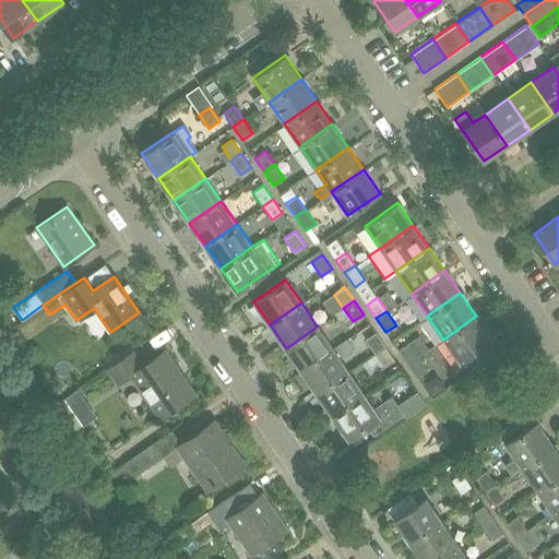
[(476,316),(443,340),(461,364),(494,340),(476,316)]
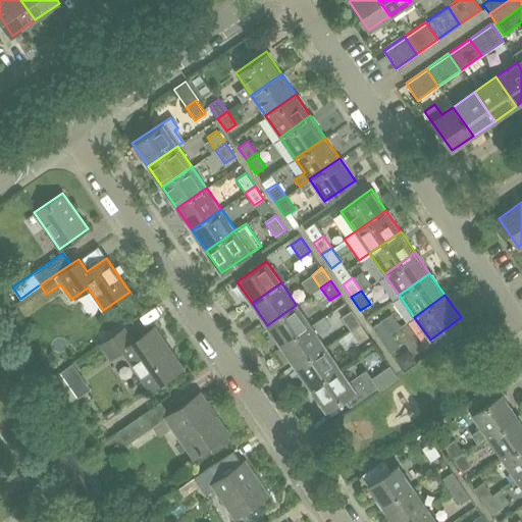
[(296,305),(267,325),(281,346),(310,325),(296,305)]
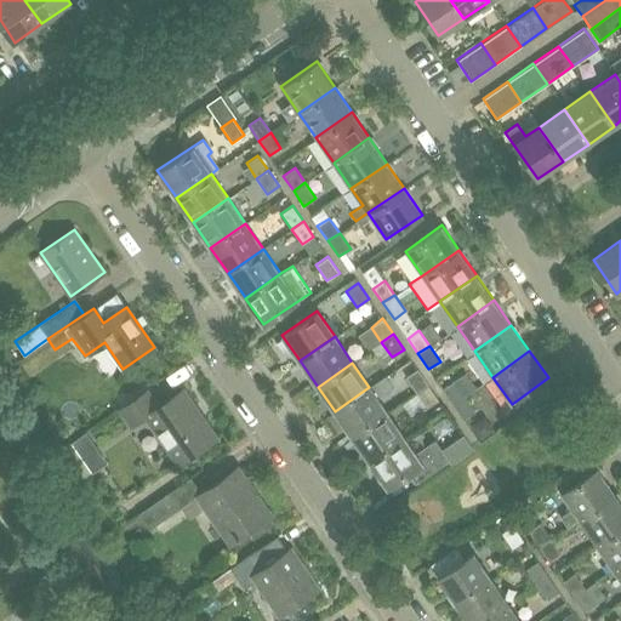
[(417,369),(406,377),(416,392),(427,383),(417,369)]
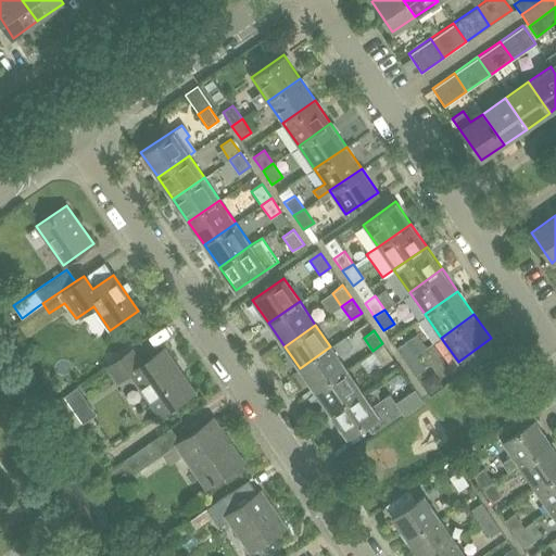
[(343,338),(330,346),(300,368),(315,390),(346,368),(337,355),(349,346),(343,338)]
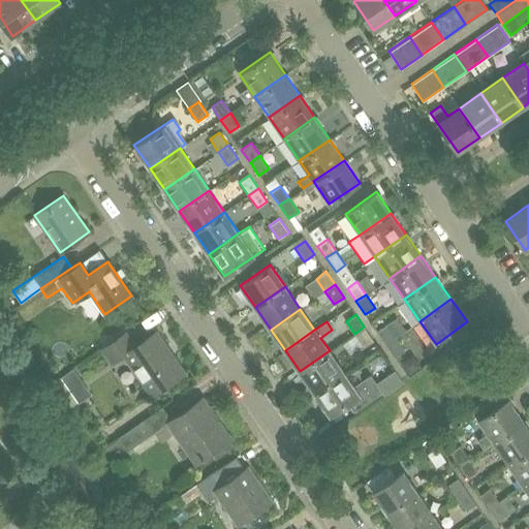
[(386,324),(377,332),(385,344),(396,338),(386,324)]
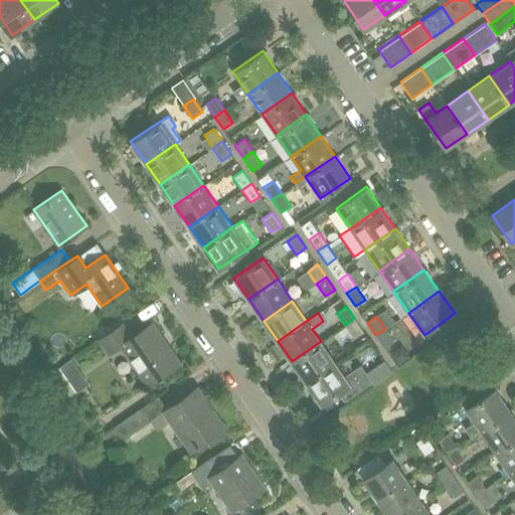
[(354,318),(345,325),(354,338),(364,332),(354,318)]
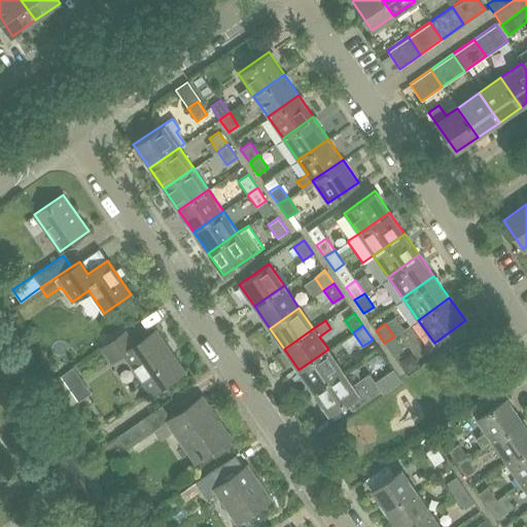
[(113,360),(123,353),(135,344),(125,329),(102,345),(113,360)]
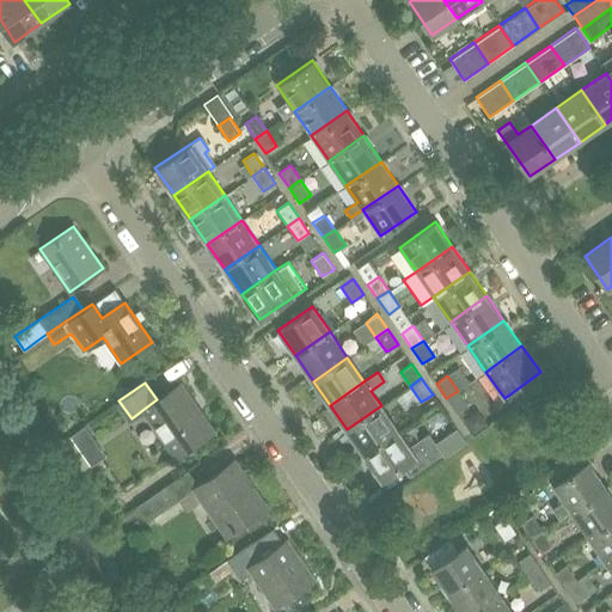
[(157,399),(142,410),(175,457),(213,430),(181,384),(157,399)]
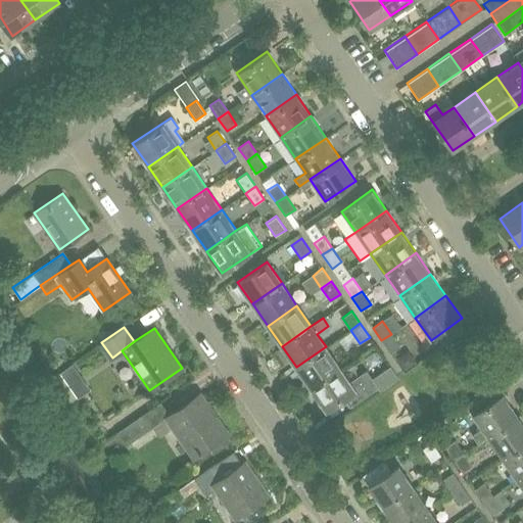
[(391,334),(381,340),(390,353),(399,346),(391,334)]
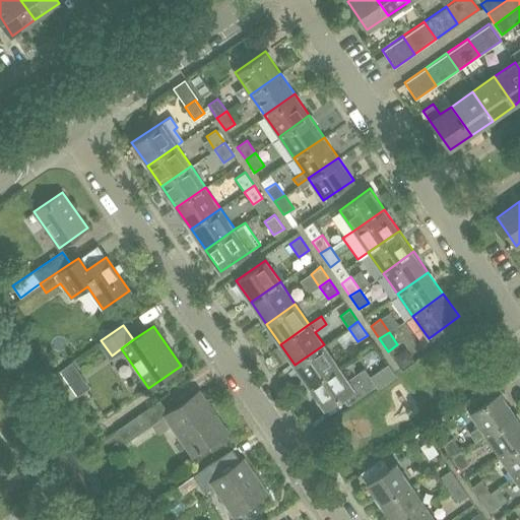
[(295,365),(310,387),(339,367),(324,344),(295,365)]
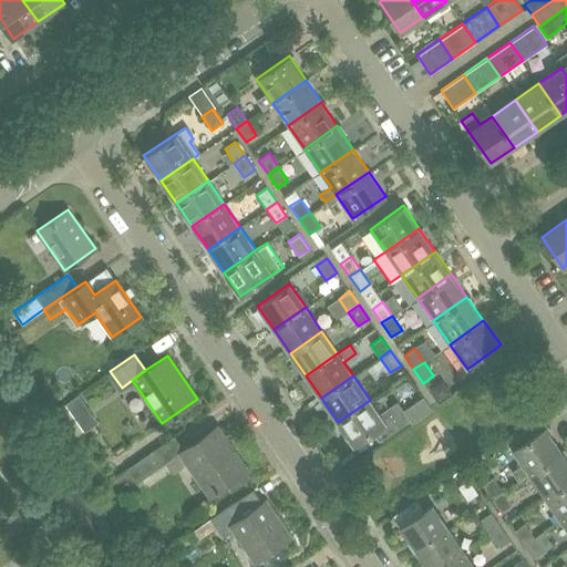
[(430,390),(439,402),(451,394),(442,381),(430,390)]
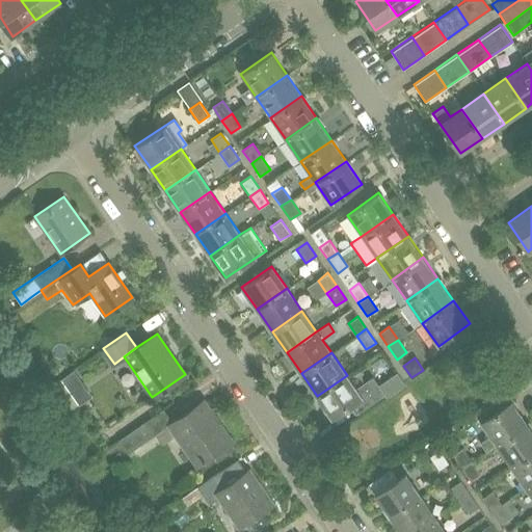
[(79,414),(96,402),(73,372),(57,383),(79,414)]
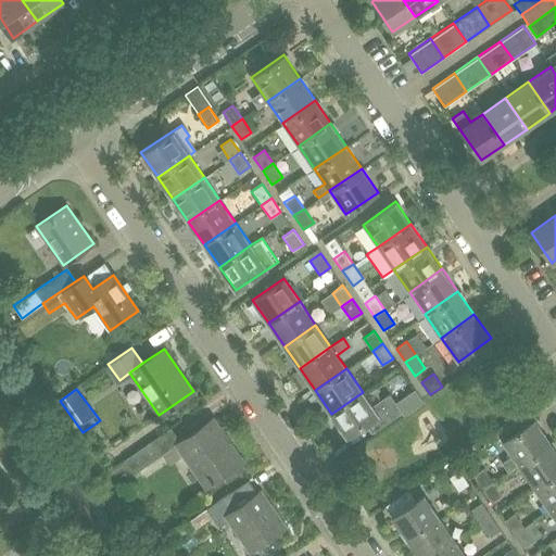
[(419,391),(408,402),(418,413),(430,403),(419,391)]
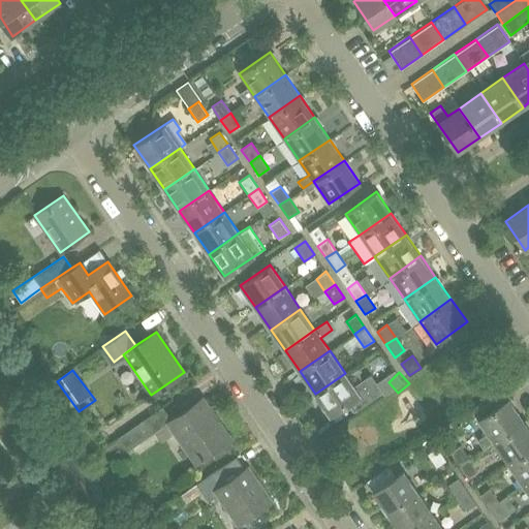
[(345,373),(315,394),(331,415),(349,402),(355,411),(383,392),(372,374),(354,386),(345,373)]
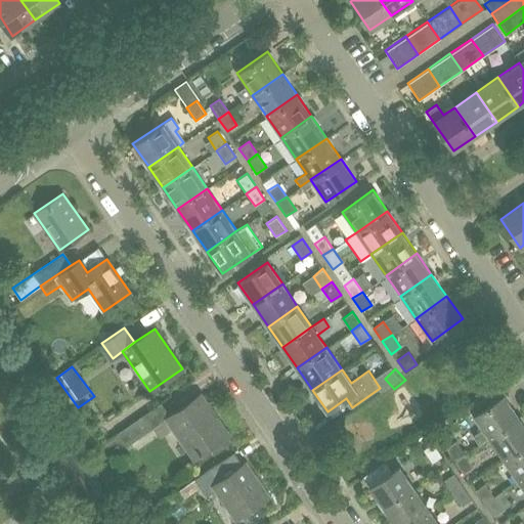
[(166,419),(154,428),(161,437),(172,429),(193,460),(229,435),(201,394),(169,416),(166,419)]
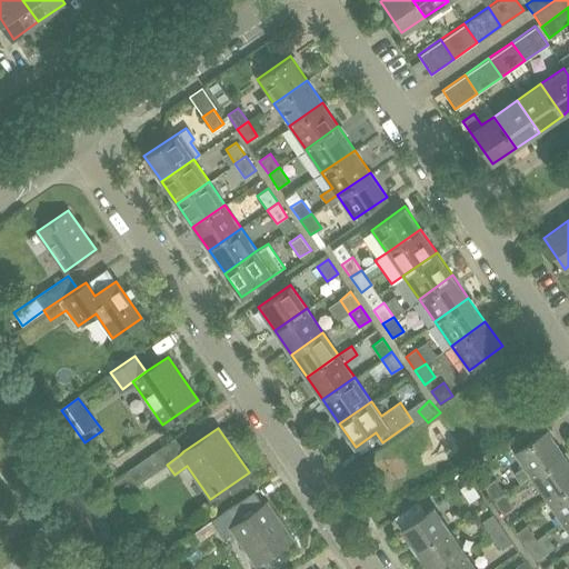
[(513,450),(530,475),(562,452),(547,428),(513,450)]
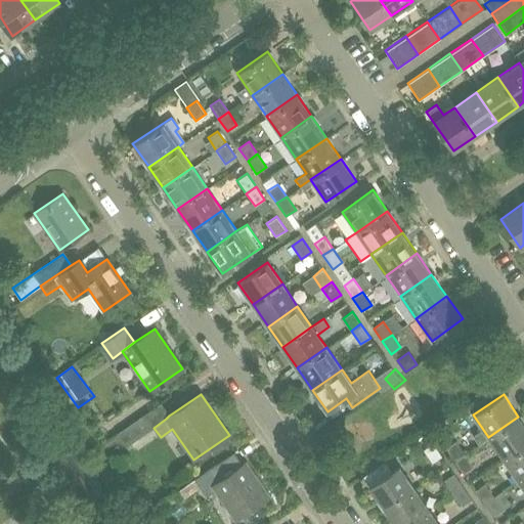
[(161,403),(117,433),(126,446),(154,428),(166,419),(169,416),(161,403)]
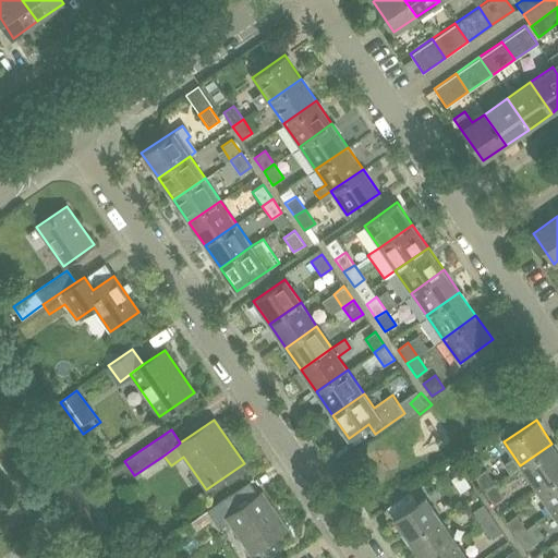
[(520,465),(535,489),(557,473),(557,452),(552,444),(520,465)]
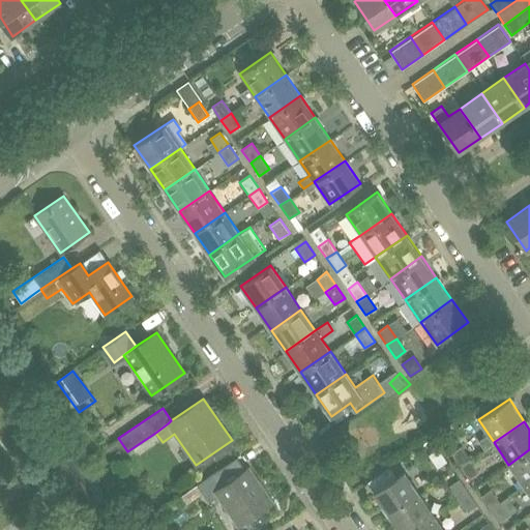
[(461,446),(450,453),(460,466),(469,460),(461,446)]
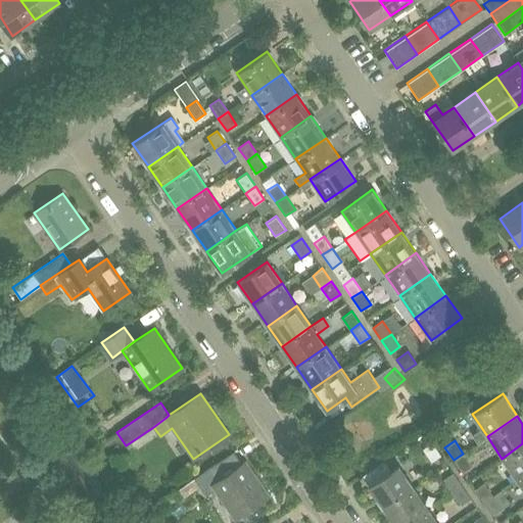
[(422,448),(431,462),(441,456),(432,442),(422,448)]
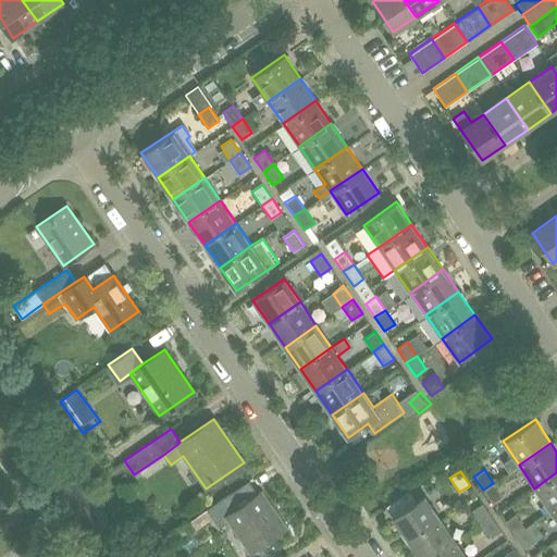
[(556,472),(534,489),(551,511),(556,506),(556,472)]
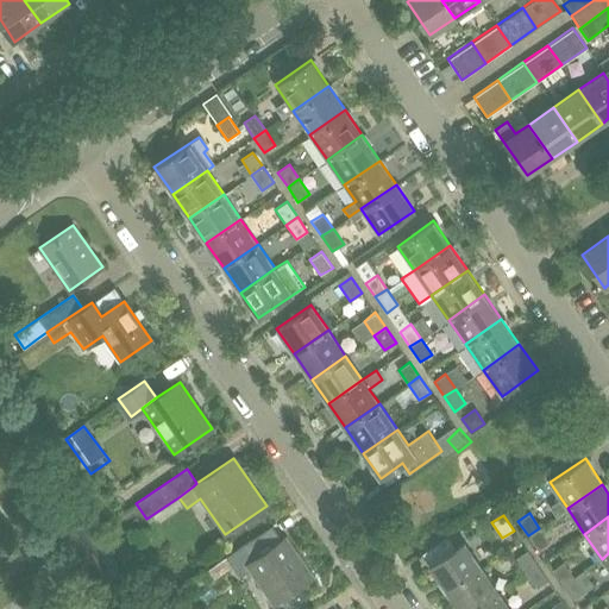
[(539,528),(528,535),(538,551),(550,542),(539,528)]
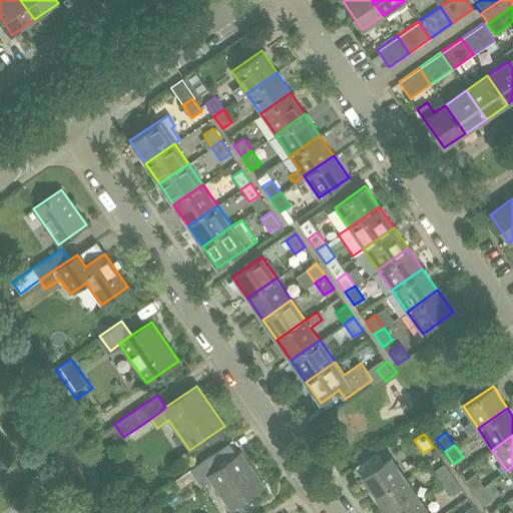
[(211,455),(175,480),(181,488),(196,478),(202,486),(209,481),(230,510),(265,486),(240,451),(218,466),(211,455)]
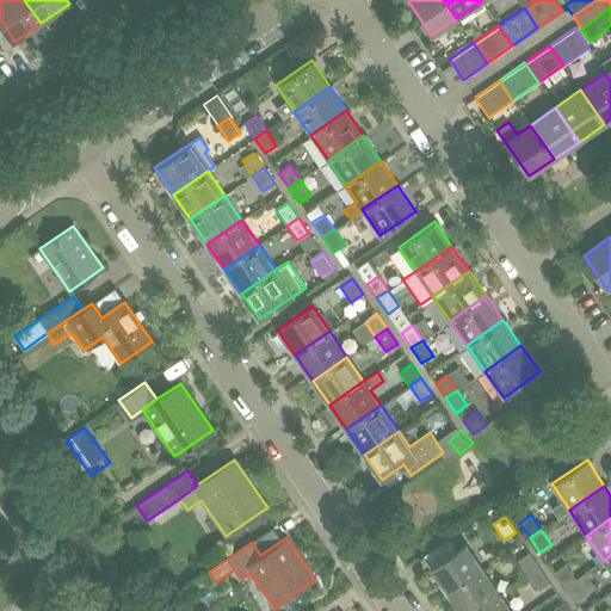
[(430,567),(448,594),(482,569),(464,543),(431,567),(430,567)]
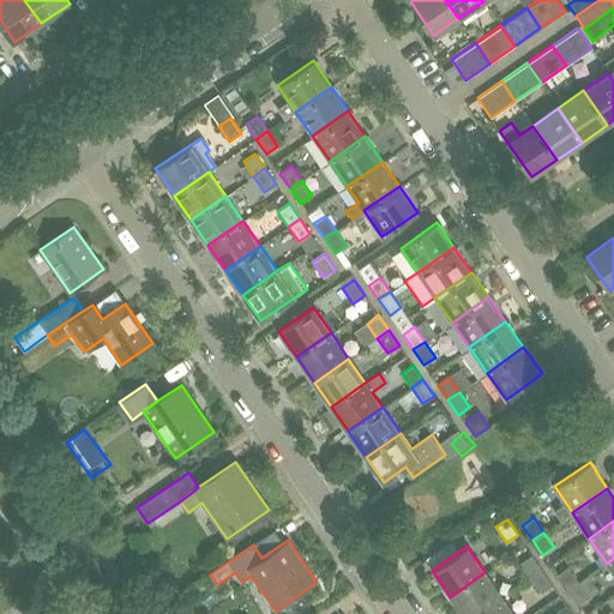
[(531,555),(521,563),(531,578),(542,570),(531,555)]
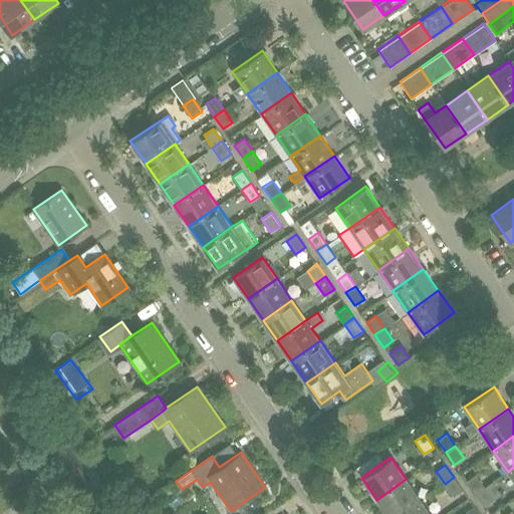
[(475,475),(466,481),(475,494),(484,488),(475,475)]
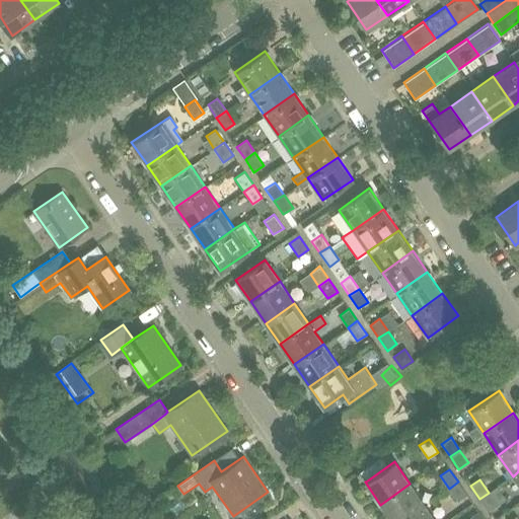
[(458,482),(449,489),(457,501),(467,495),(458,482)]
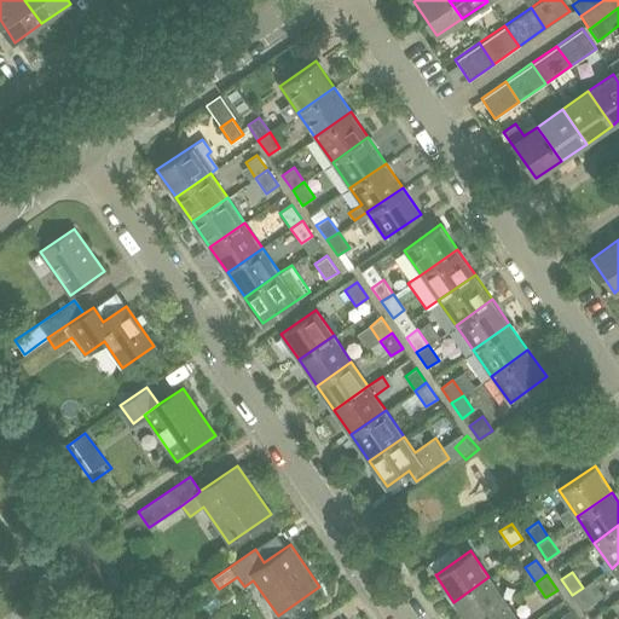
[(453,602),(464,618),(481,618),(507,602),(489,577),(453,602)]
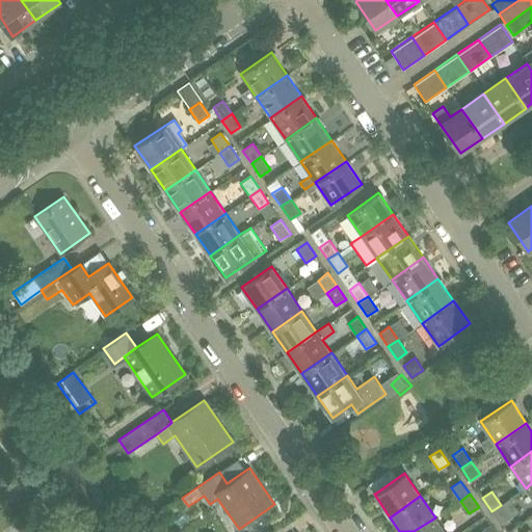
[(501,505),(491,511),(500,524),(510,517),(501,505)]
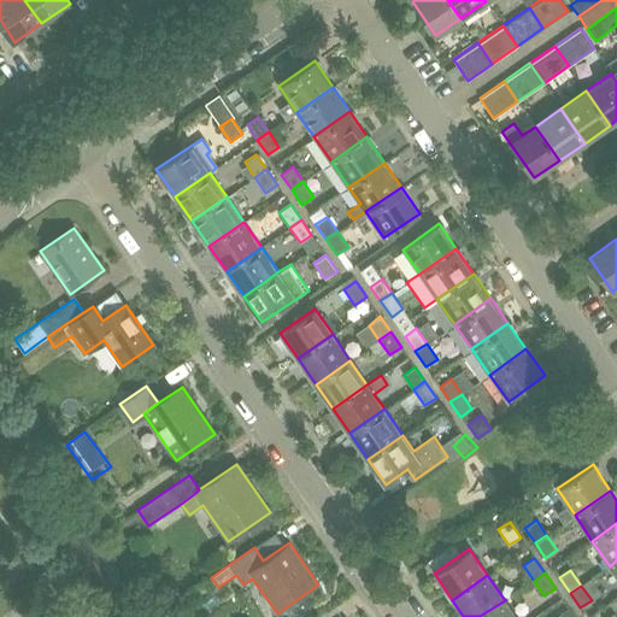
[(480,616),(516,616),(505,600),(480,616)]
